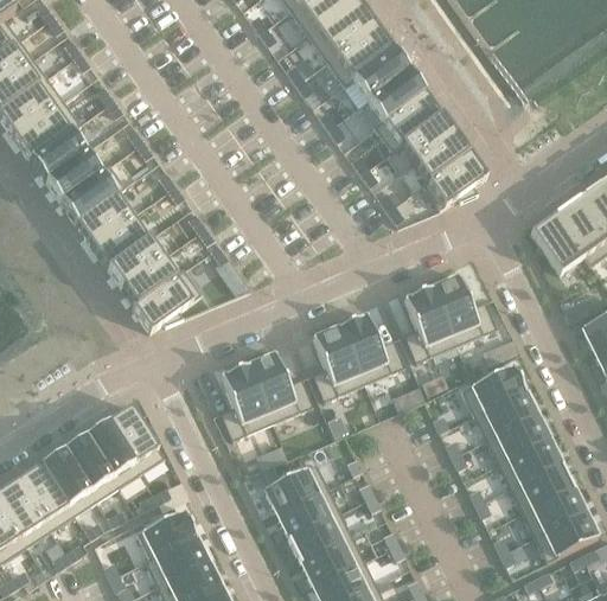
[(0,0),(0,23),(5,20),(14,13),(5,0),(0,0)]
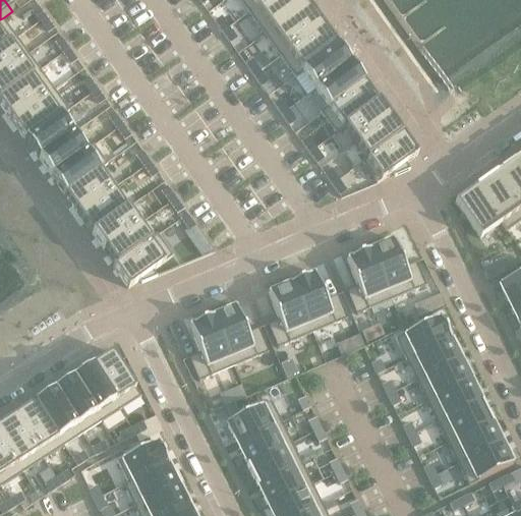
[(241,0),(250,13),(268,0),(241,0)]
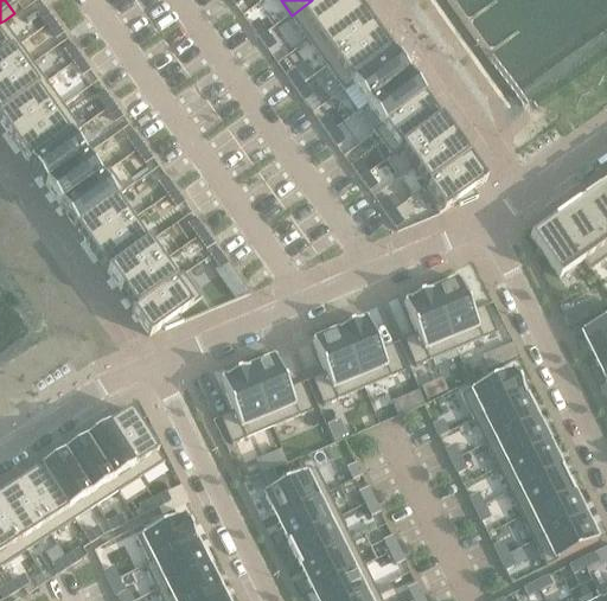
[(312,0),(292,16),(310,39),(359,4),(356,0),(312,0)]
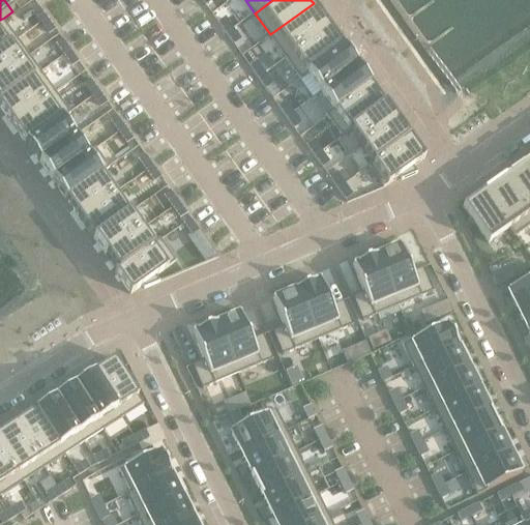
[(314,3),(270,34),(286,56),(329,25),(314,3)]
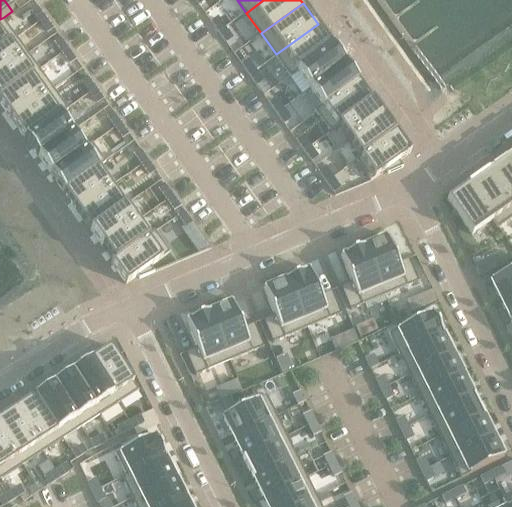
[(39,5),(33,10),(40,20),(46,15),(39,5)]
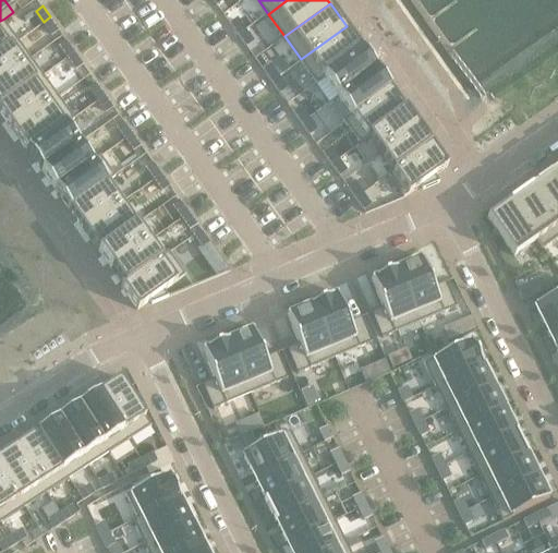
[(50,16),(44,22),(50,32),(58,27),(50,16)]
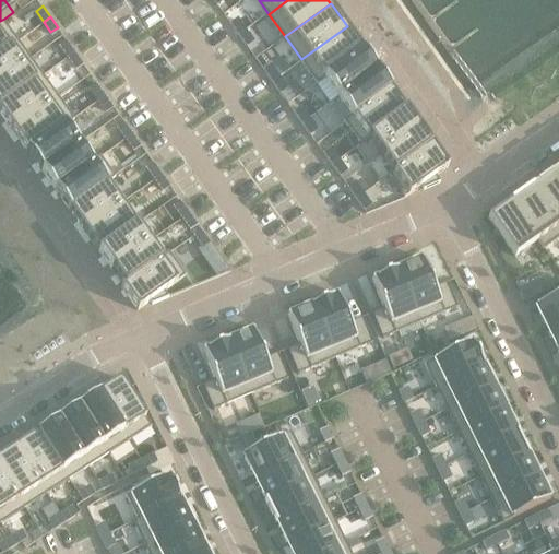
[(238,16),(230,21),(238,31),(245,26),(238,16)]
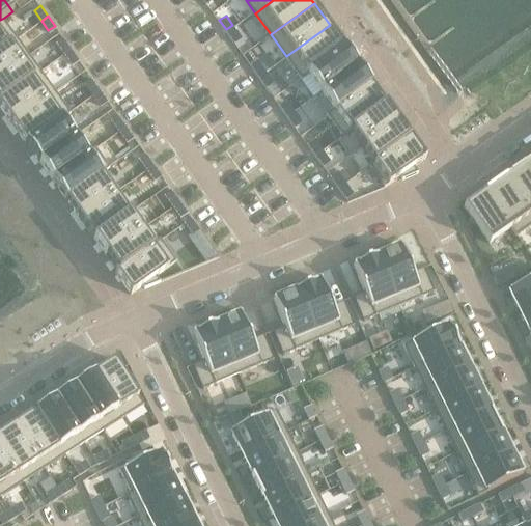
[(3,18),(0,20),(0,48),(17,36),(3,18)]
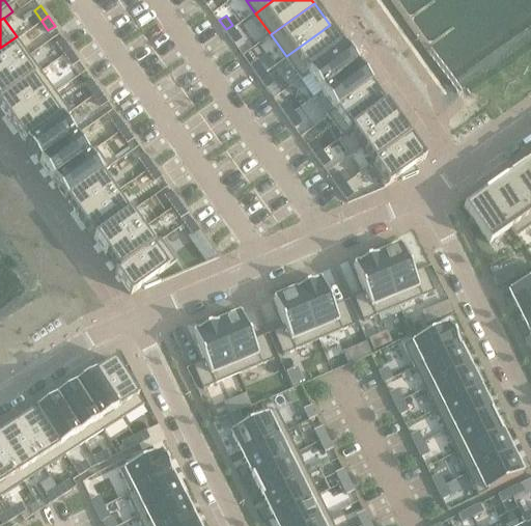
[(232,25),(226,29),(233,39),(241,35),(232,25)]
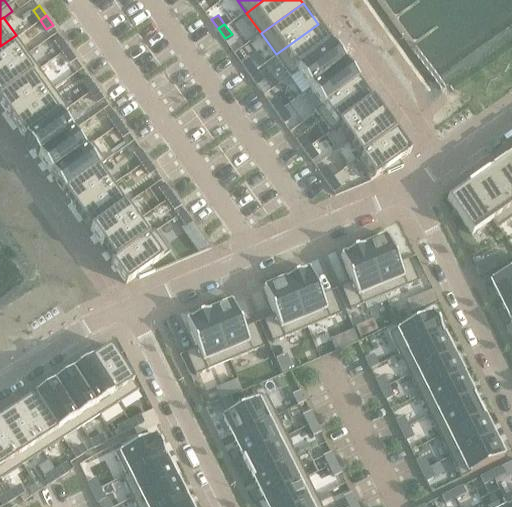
[(318,24),(276,54),(290,75),(298,69),(332,45),(318,24)]
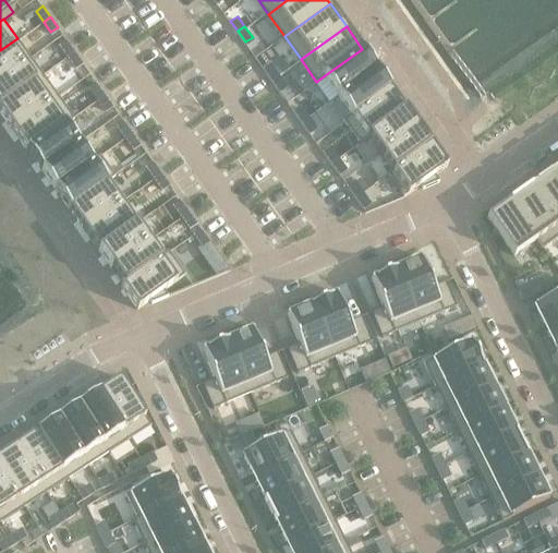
[(17,38),(0,50),(0,80),(32,58),(17,38)]
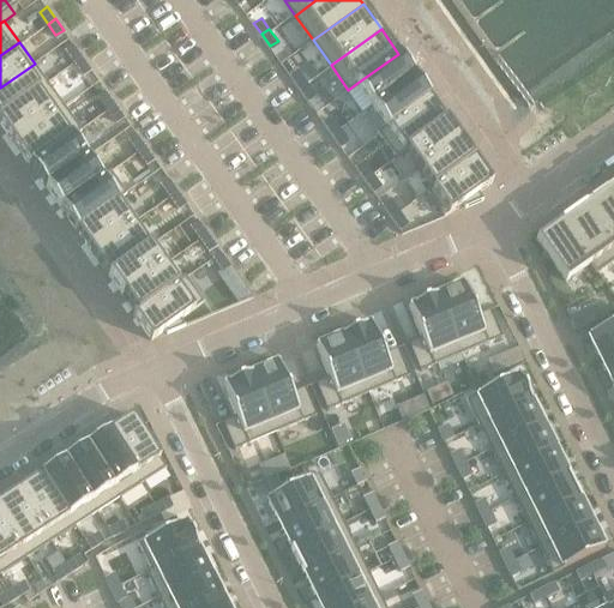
[(74,44),(66,49),(74,61),(83,55),(74,44)]
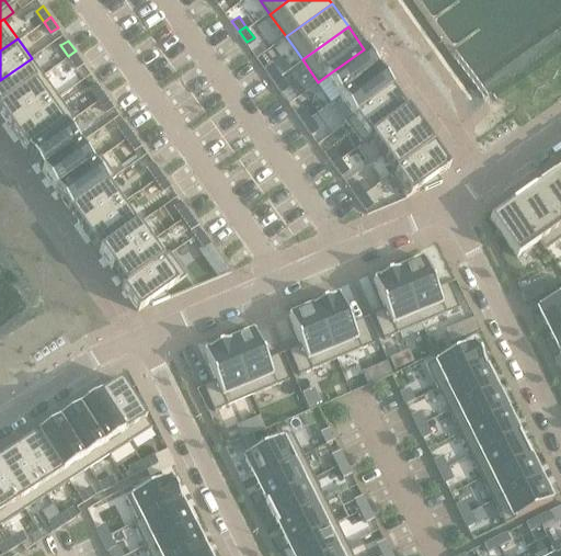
[(364,49),(327,76),(341,95),(378,68),(364,49)]
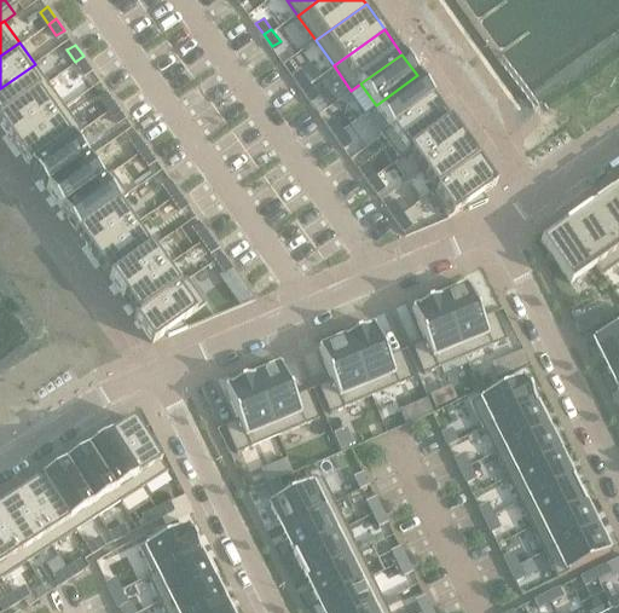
[(84,56),(75,62),(84,73),(91,68),(84,56)]
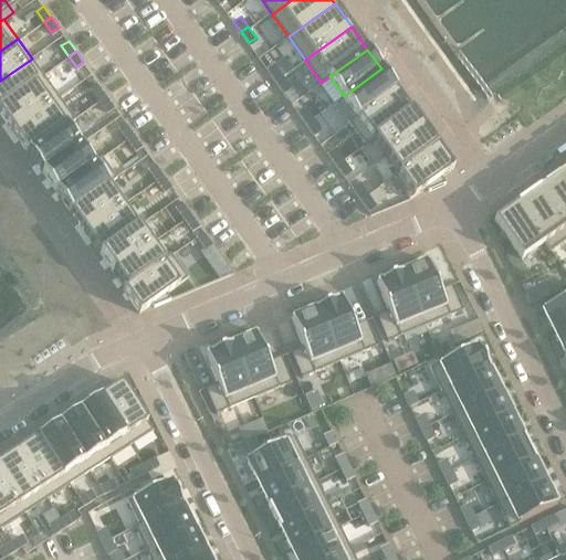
[(32,59),(0,81),(0,111),(0,112),(46,78),(32,59)]
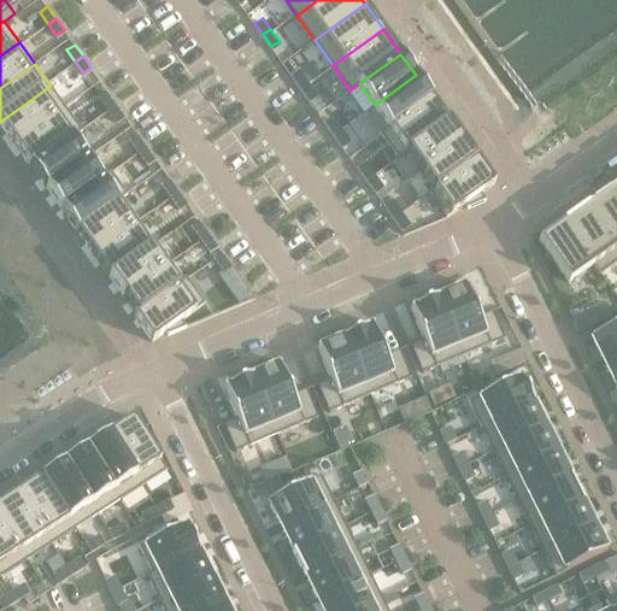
[(300,70),(292,75),(300,86),(307,81),(300,70)]
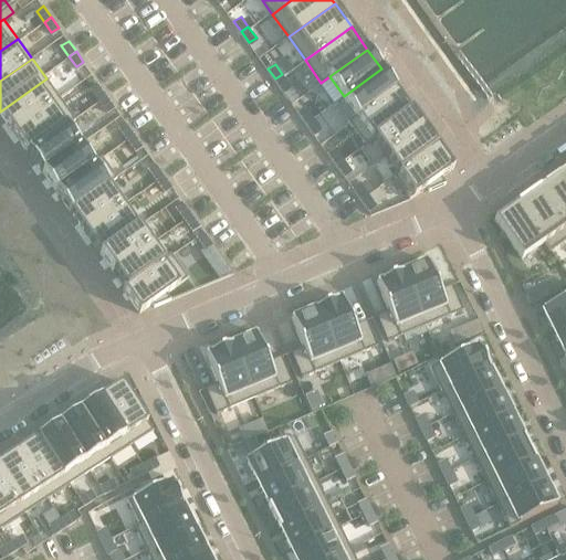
[(381,69),(344,96),(357,115),(396,88),(381,69)]
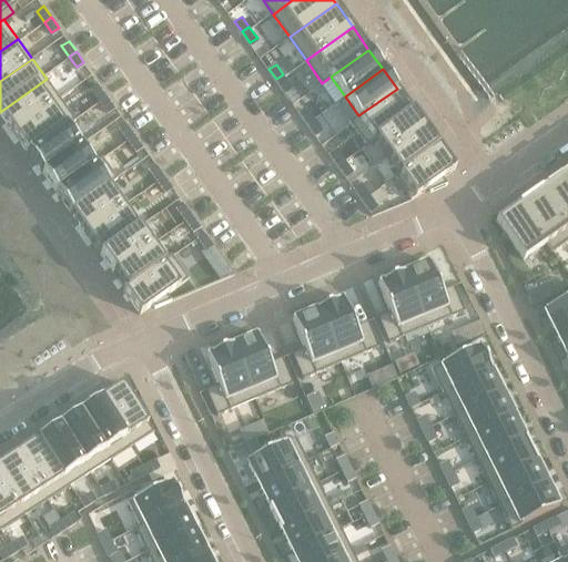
[(283,74),(276,79),(284,90),(291,85),(283,74)]
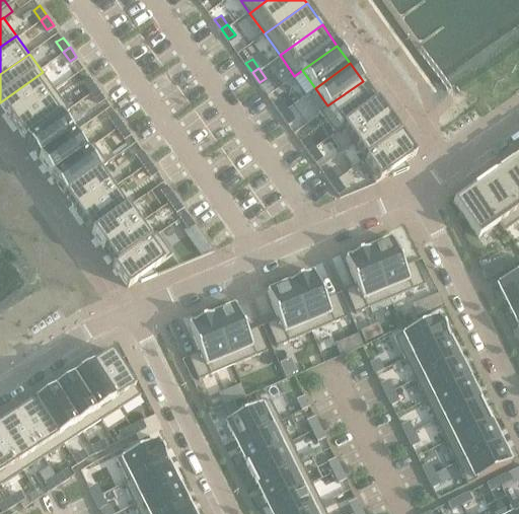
[(43,72),(0,102),(13,121),(56,90),(43,72)]
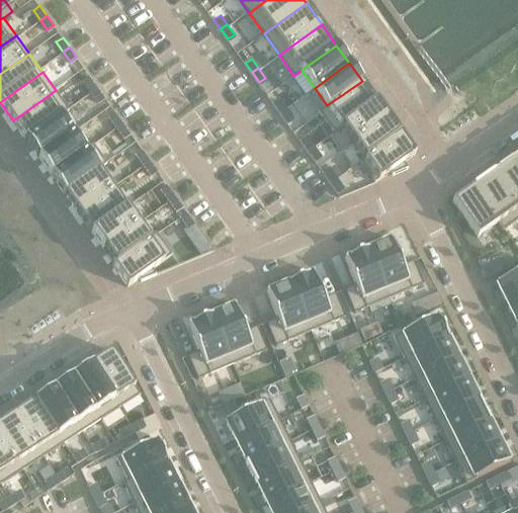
[(91,77),(84,81),(91,91),(98,87),(91,77)]
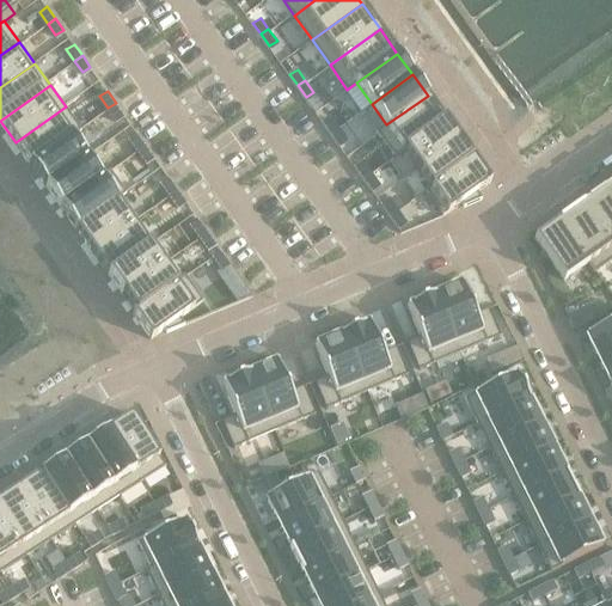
[(386,124),(378,132),(395,155),(404,150),(445,120),(428,96),(386,124)]
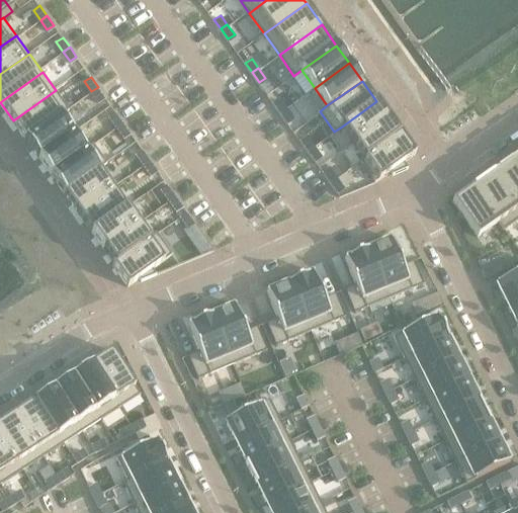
[(98,87),(91,91),(98,101),(104,96),(98,87)]
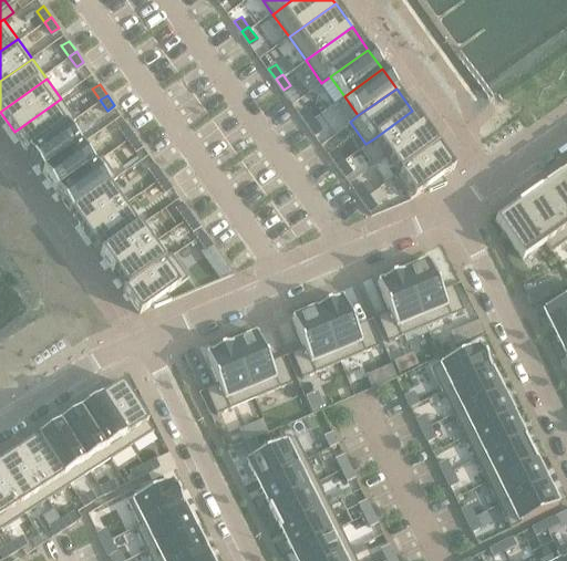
[(61,99),(14,132),(29,152),(66,125),(75,118),(61,99)]
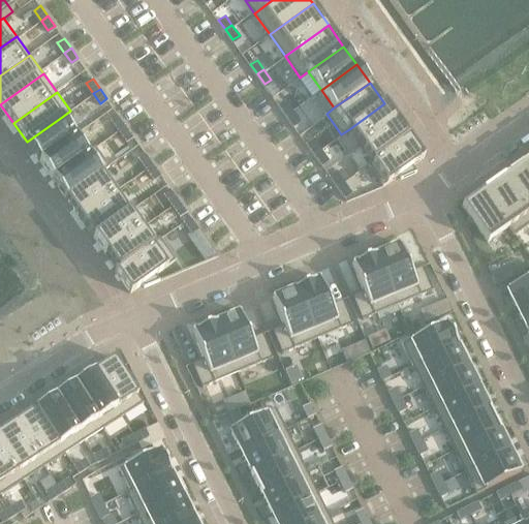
[(285,99),(279,104),(285,114),(292,109),(285,99)]
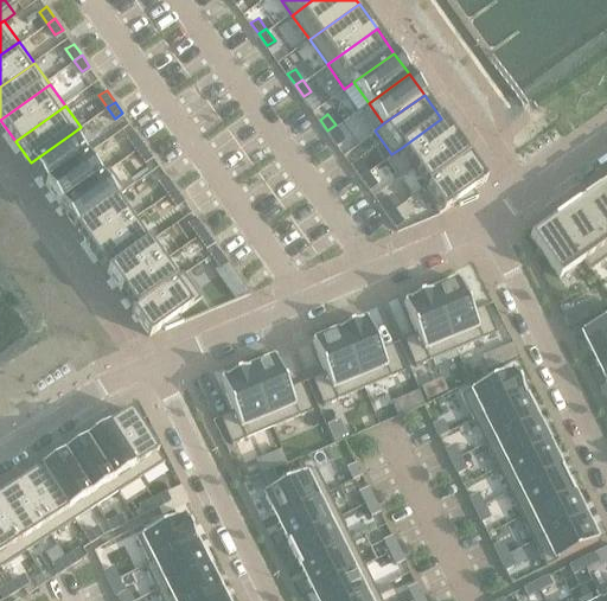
[(441,119),(401,148),(413,165),(453,136),(441,119)]
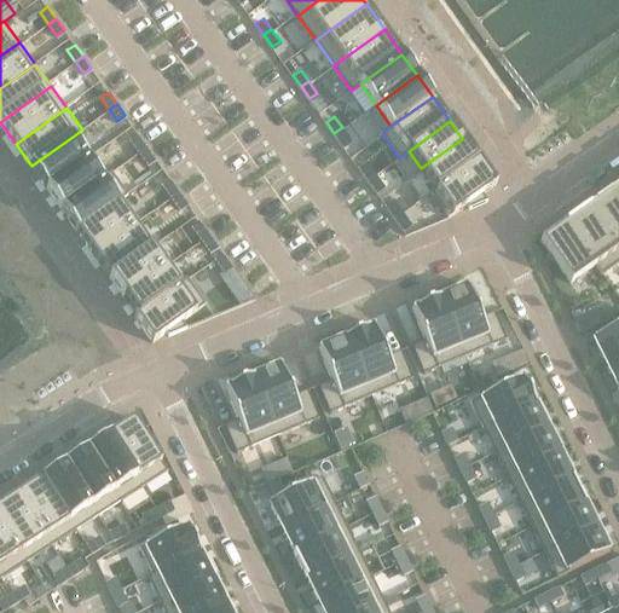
[(342,127),(334,133),(342,144),(351,139),(342,127)]
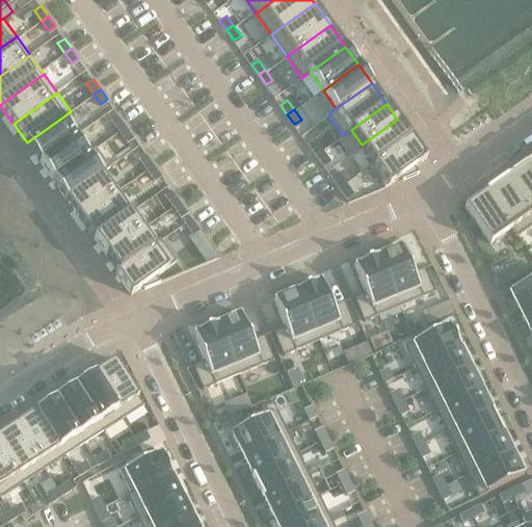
[(120,115),(112,120),(120,130),(127,126),(120,115)]
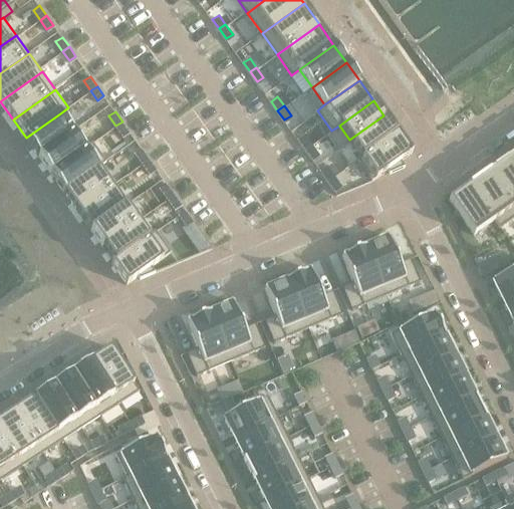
[(60,113),(26,138),(38,155),(72,130),(60,113)]
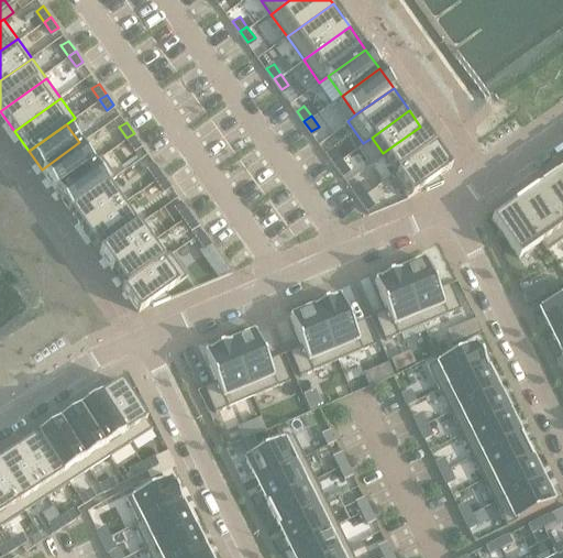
[(420,127),(383,153),(395,170),(432,143),(420,127)]
